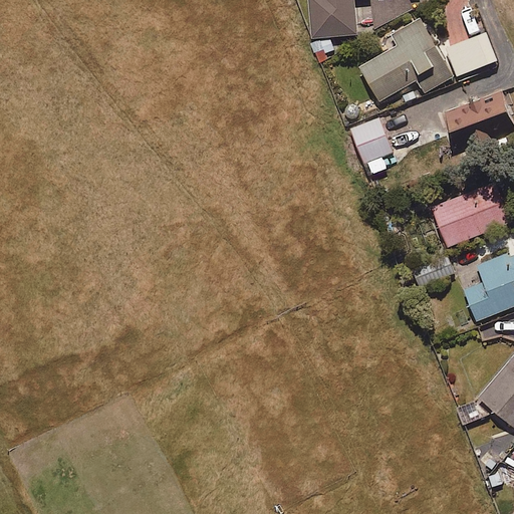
[(309,0),(312,40),(328,38),(336,37),(358,35),(355,0),(369,0),(373,29),(415,14),(410,0),(309,0)]
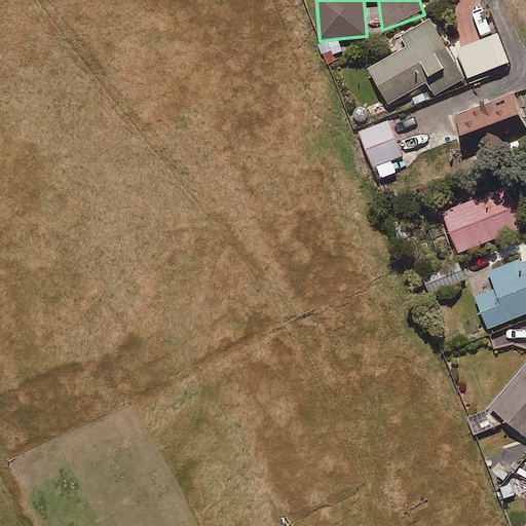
[(371,69),(391,104),(409,95),(416,107),(429,99),(422,86),(428,83),(436,96),(464,79),(431,20),(402,37),(408,47),(371,69)]
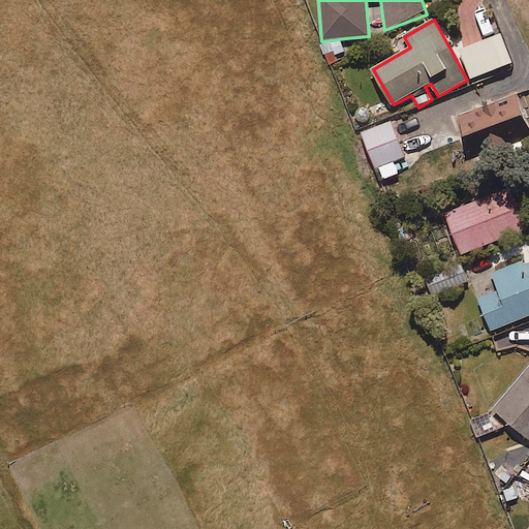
[(514,62),(502,33),(460,49),(471,79),(514,62)]
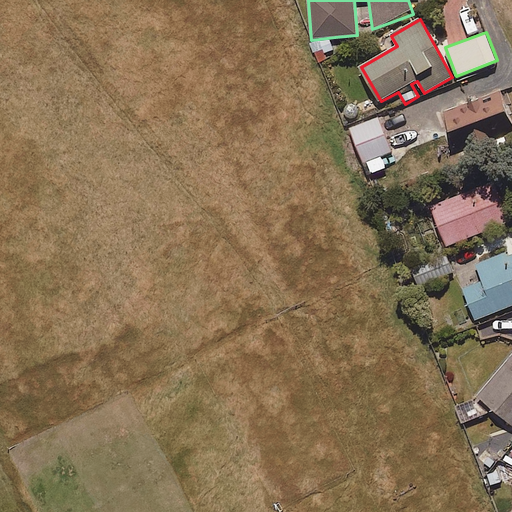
[(327,55),(333,54),(331,40),(321,41),(310,43),(313,63),(328,60),(327,55)]
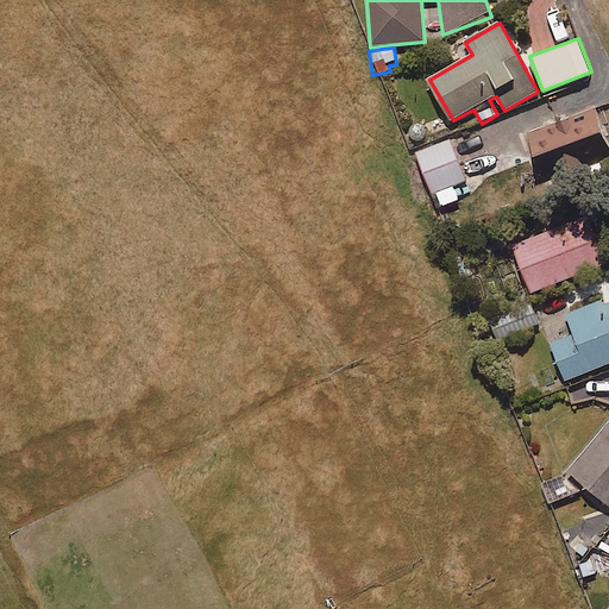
[(604,135),(595,107),(526,135),(537,161),(604,135)]
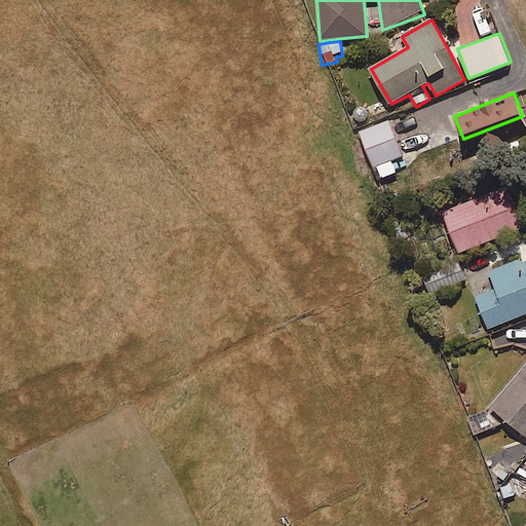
[(392,161),(404,156),(389,121),(361,133),(379,180),(397,173),(392,161)]
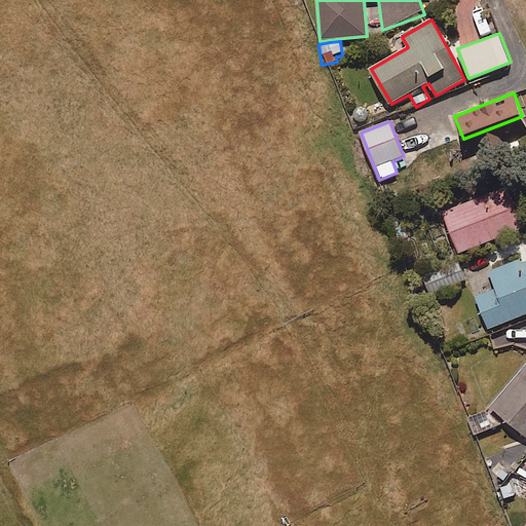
[(525,229),(508,186),(441,213),(458,255),(525,229)]
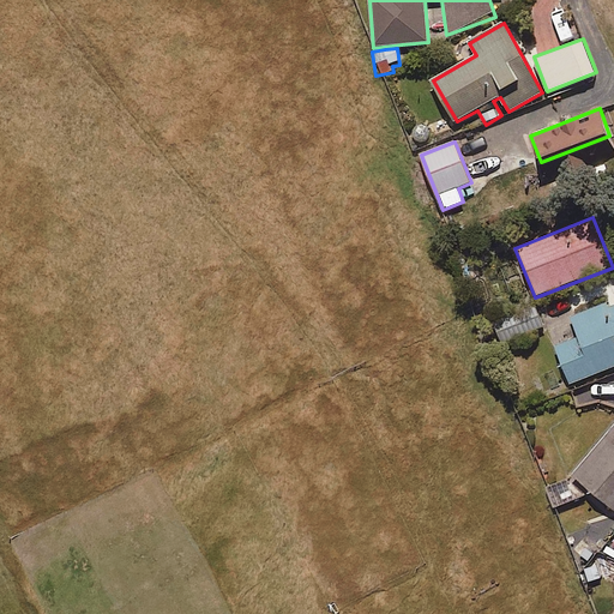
[(569,385),(613,368),(613,302),(611,304),(557,323),(560,332),(552,336),(569,385)]
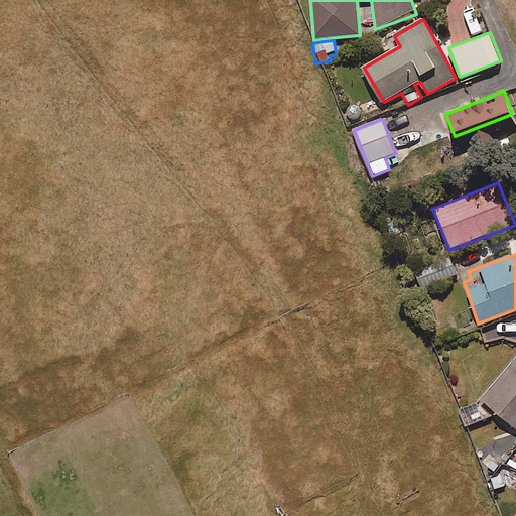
[(427,292),(459,272),(449,257),(417,276),(427,292)]
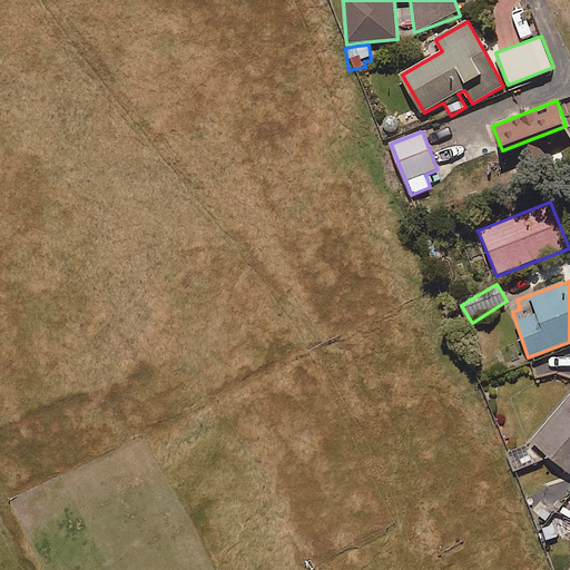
[(569,472),(569,397),(533,442),(569,472)]
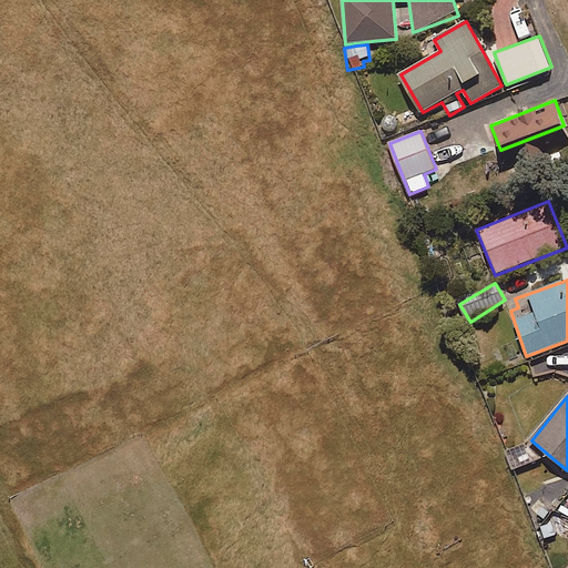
[(547,541),(565,529),(556,517),(538,529),(547,541)]
